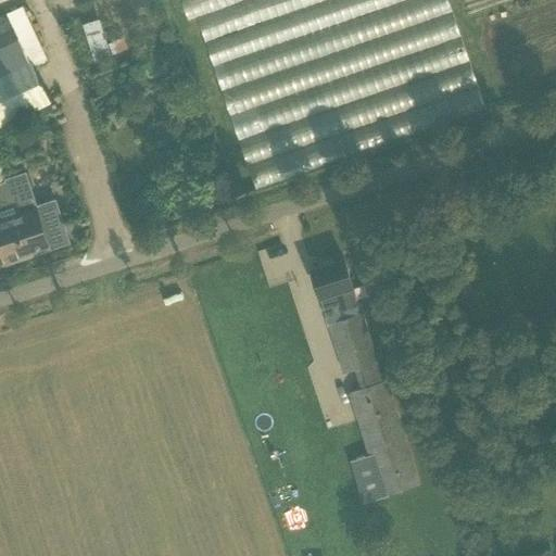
[(254,190),(485,111),(446,0),(179,0),(187,21),(194,19),(254,190)]
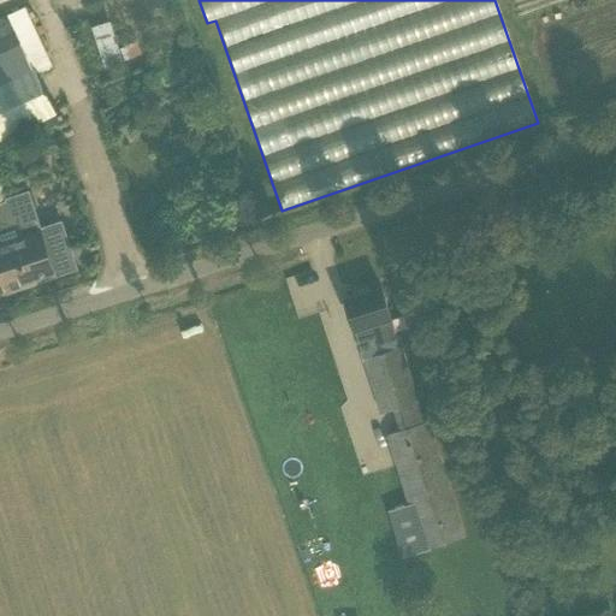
[(123,60),(143,53),(138,41),(120,48),(118,42),(120,41),(118,34),(116,35),(111,21),(92,27),(106,67),(124,60),(123,60)]
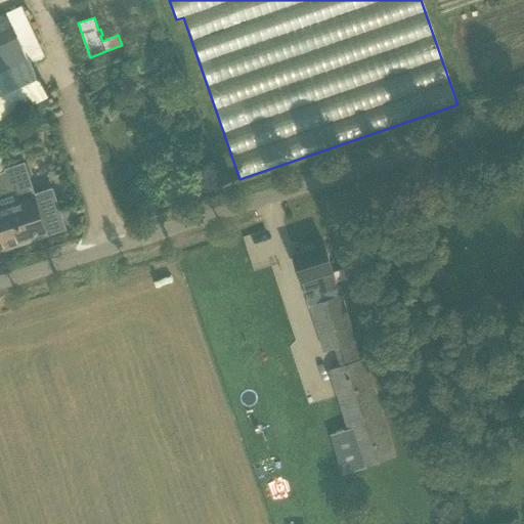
[(28,60),(30,64),(46,56),(32,28),(15,36),(28,60)]
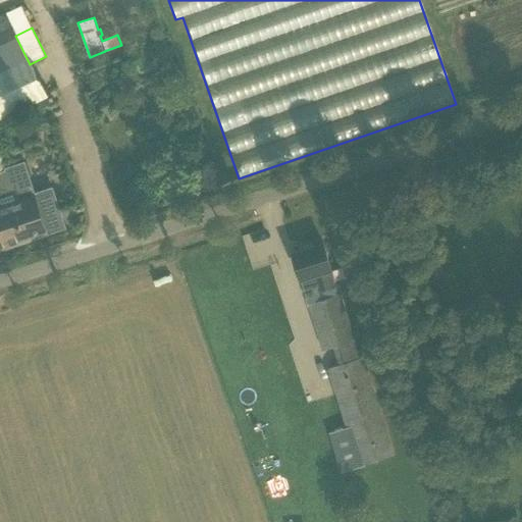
[(0,72),(28,60),(12,30),(0,36),(0,72)]
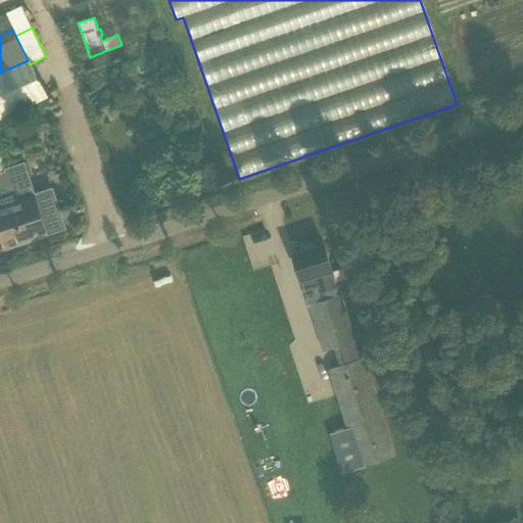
[(0,73),(0,117),(32,103),(45,97),(28,60),(0,73)]
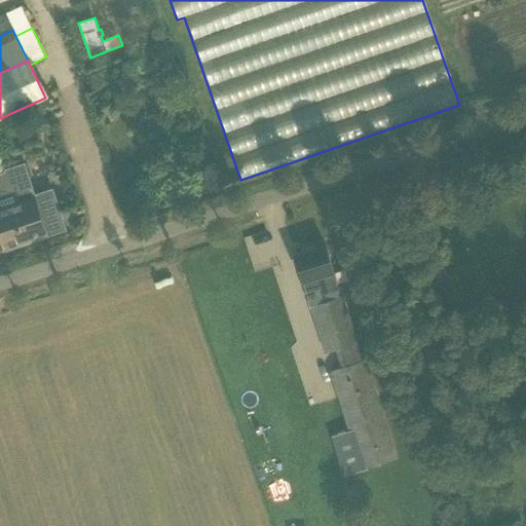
[(51,110),(45,98),(32,104),(38,117),(51,110)]
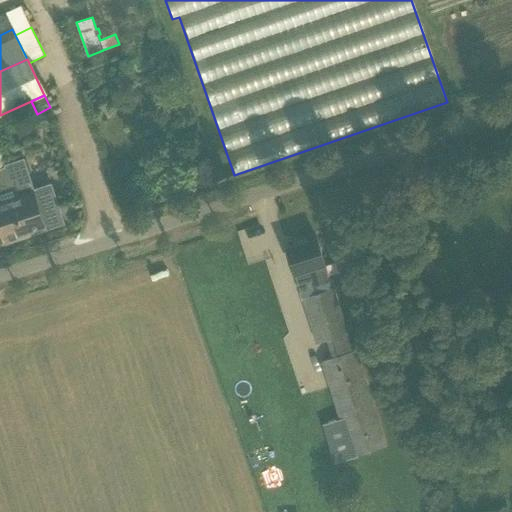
[(0,219),(2,227),(18,222),(23,238),(46,231),(46,230),(63,224),(52,186),(34,192),(34,191),(19,195),(8,166),(4,168),(0,160),(0,219)]
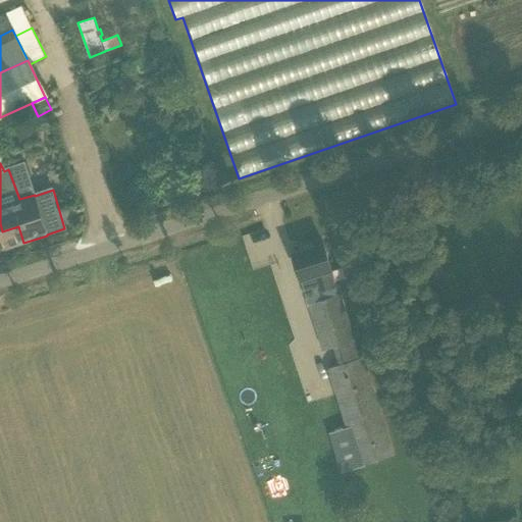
[(0,250),(23,243),(18,226),(2,231),(0,223),(0,250)]
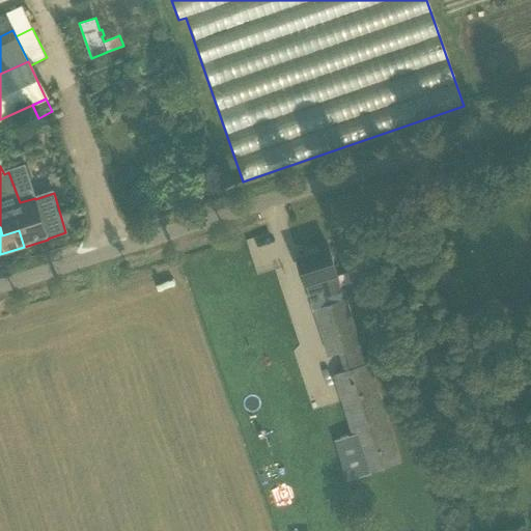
[(335,275),(337,275),(329,248),(298,258),(329,357),(339,354),(363,345),(347,299),(350,298),(346,285),(339,288),(335,275)]
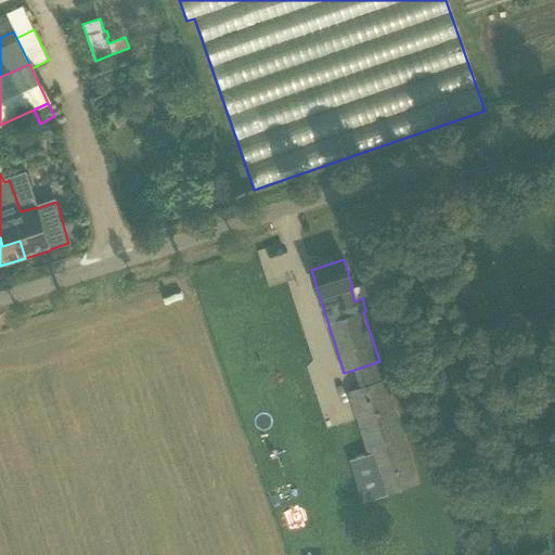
[(360,388),(349,391),(351,398),(372,464),(382,494),(421,481),(388,377),(386,378),(359,386),(360,388)]
